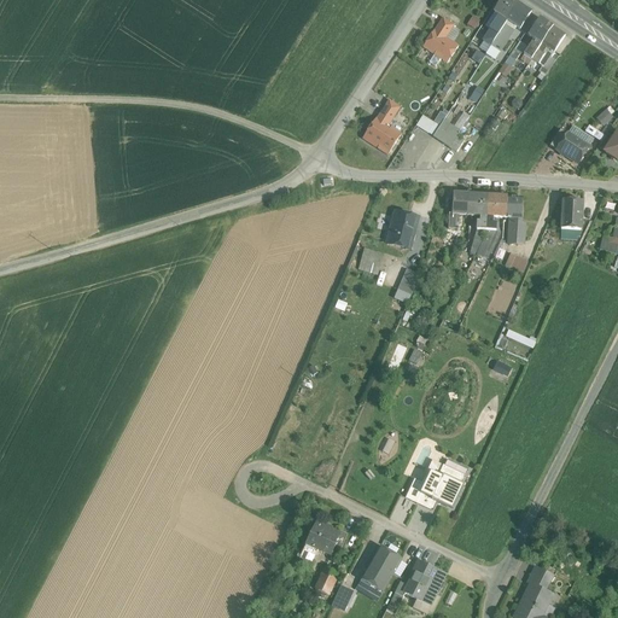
[(509,0),(502,0),(494,13),(499,17),(494,24),(494,25),(483,41),(491,46),(505,27),(518,5),(509,0)]
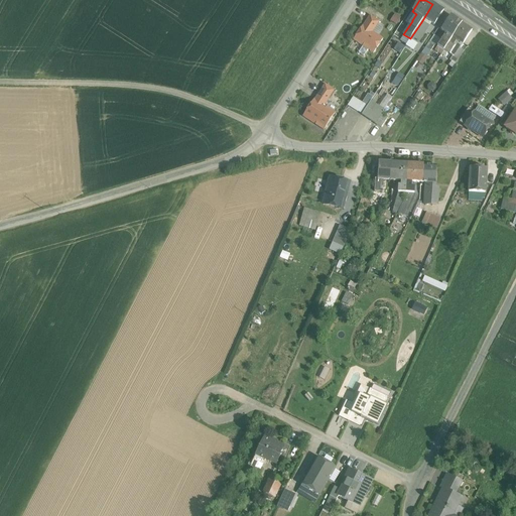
[(432,4),(421,22),(429,27),(431,24),(433,25),(443,11),(432,4)]
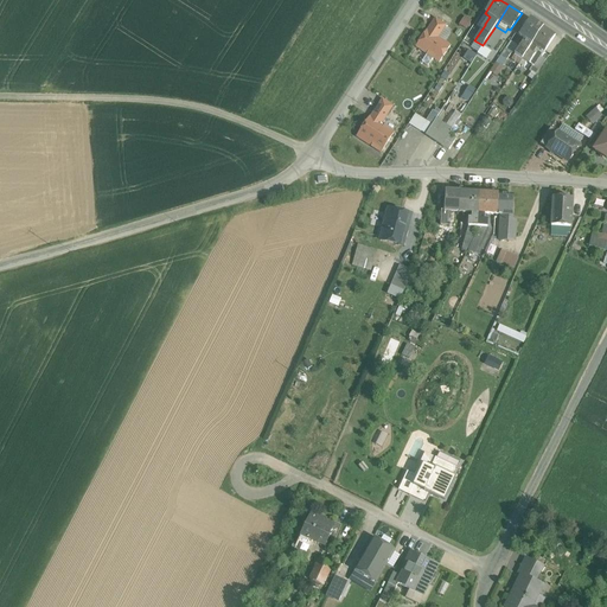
[(526,40),(523,46),(521,45),(515,55),(522,59),(528,50),(542,27),(530,19),(519,36),(526,40)]
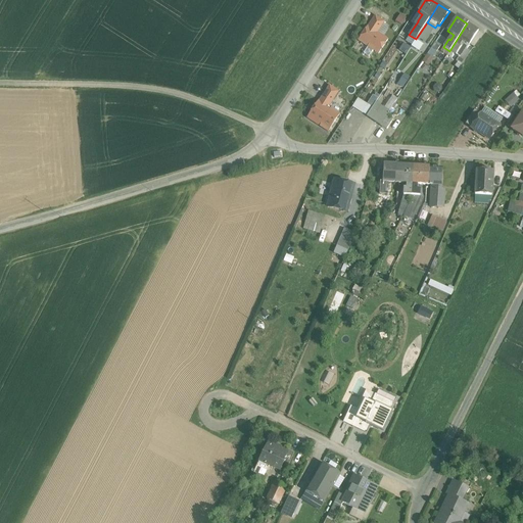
[(427,22),(416,39),(423,44),(435,28),(427,22)]
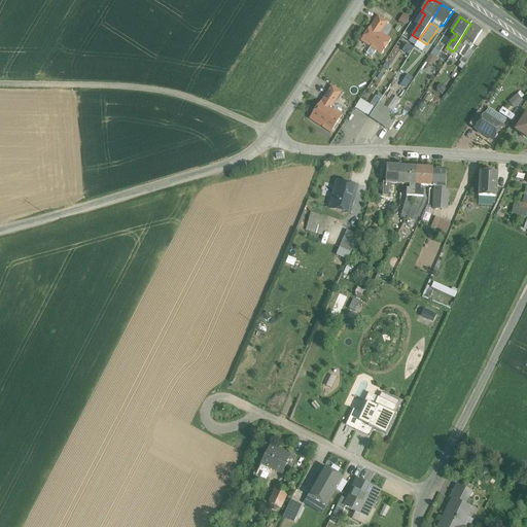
[(470,24),(458,43),(462,45),(463,45),(465,41),(472,45),(482,31),(470,24)]
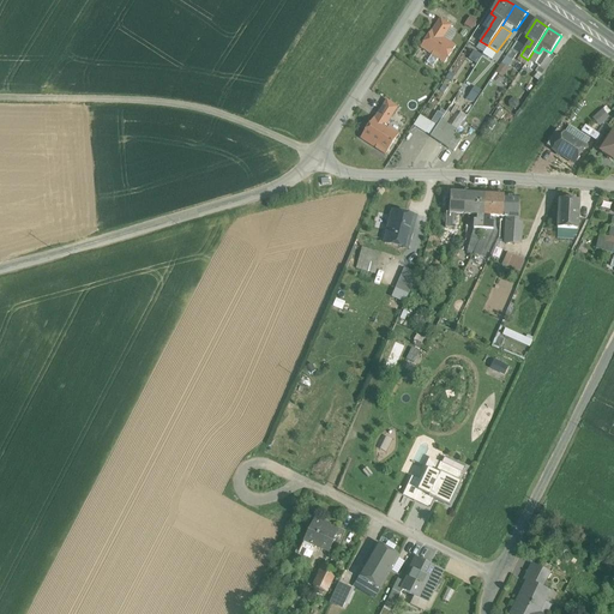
[(455,47),(431,31),(420,48),(425,52),(444,64),(455,47)]
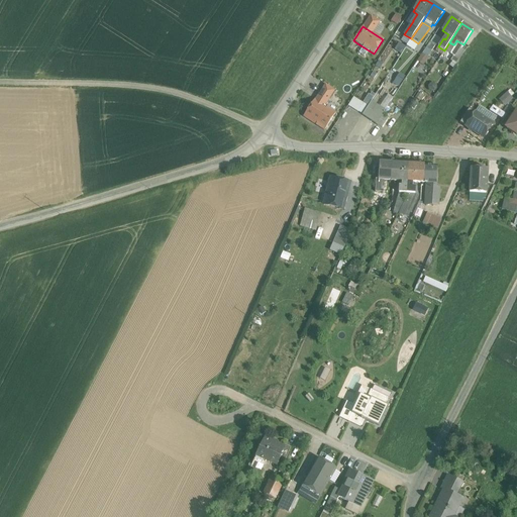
[(435,45),(430,42),(426,48),(431,52),(435,45)]
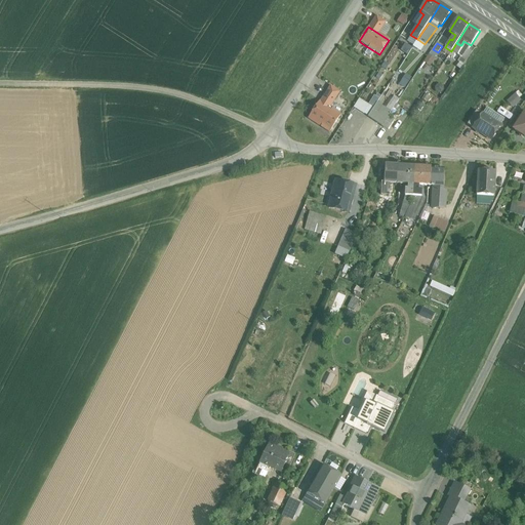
[(460,45),(456,43),(451,51),(457,55),(462,46),(461,45),(460,45)]
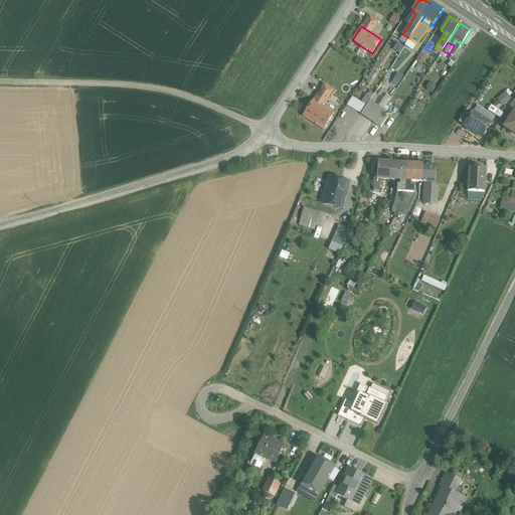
[(334,113),(314,99),(302,117),(323,130),(334,113)]
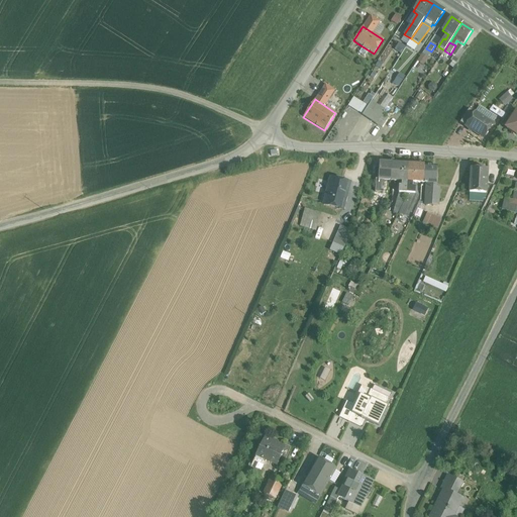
[(384,111),(373,103),(365,116),(376,124),(382,114),(384,111)]
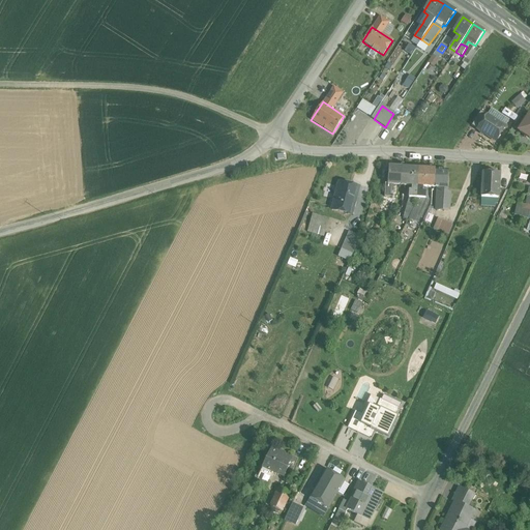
[(480,112),(471,125),(477,129),(486,115),(480,112)]
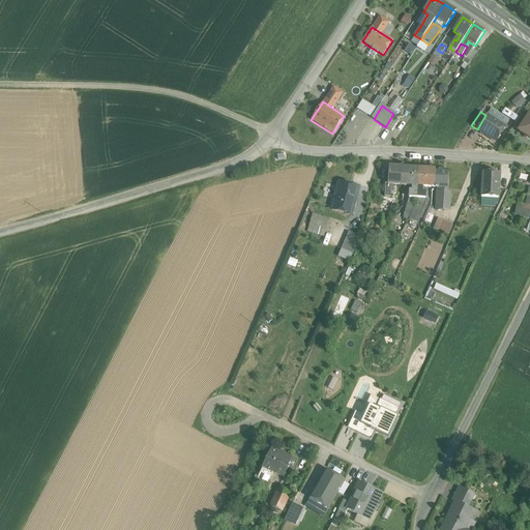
[(529,114),(519,130),(529,139),(529,114)]
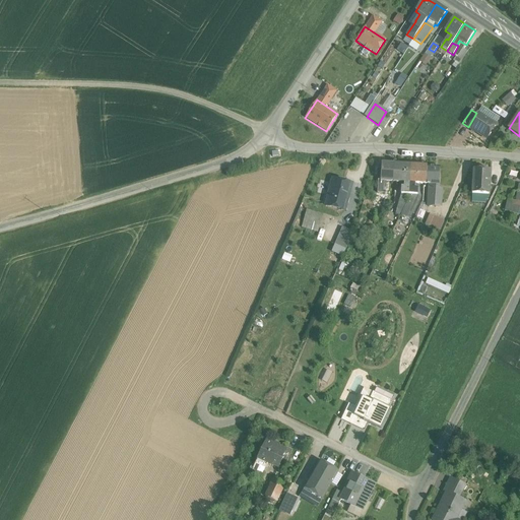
[(495,125),(476,113),(468,127),(486,139),(495,125)]
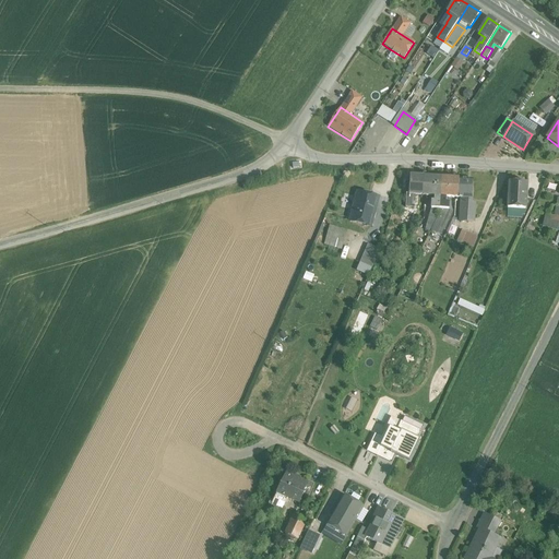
[(419,128),(413,123),(406,134),(413,138),(419,128)]
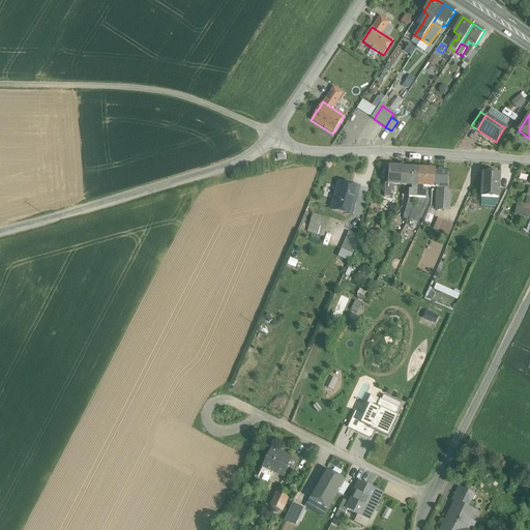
[(404,169),(388,167),(387,184),(385,183),(384,197),(392,198),(393,185),(403,185),(404,169)]
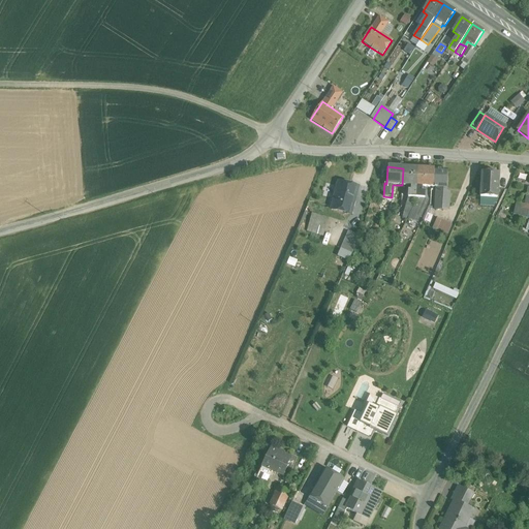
[(417,168),(403,168),(402,185),(411,186),(411,190),(408,190),(408,197),(415,198),(417,168)]
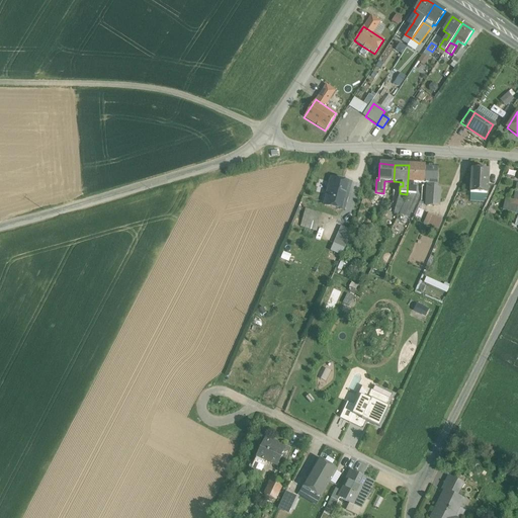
[(423,166),(409,165),(407,194),(416,194),(416,187),(413,187),(413,182),(422,183),(423,166)]
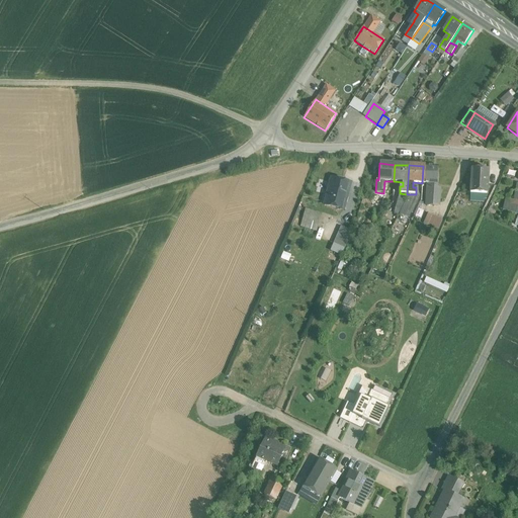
[(438,167),(423,166),(422,183),(428,183),(426,205),(438,206),(440,188),(437,188),(437,184),(436,184),(438,167)]
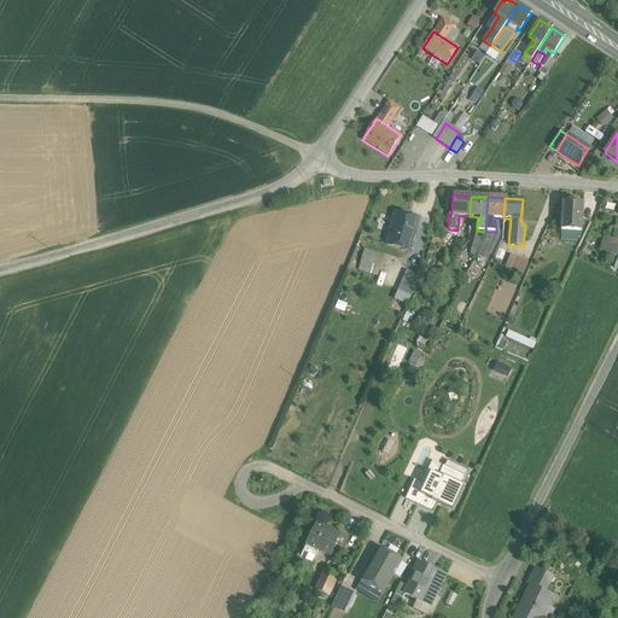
[(583,203),(563,202),(561,231),(581,232),(583,203)]
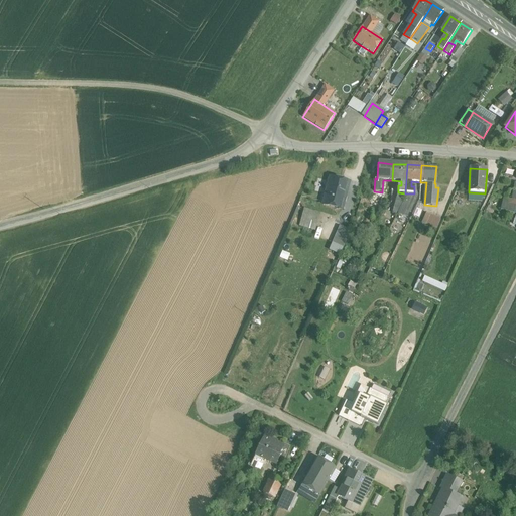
[(349,182),(331,177),(324,205),(342,210),(349,182)]
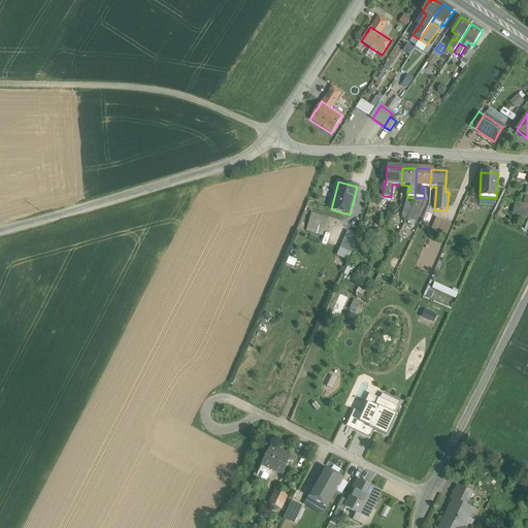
[(496,198),(480,197),(476,196),(475,210),(481,210),(481,217),(490,218),(491,211),(496,198)]
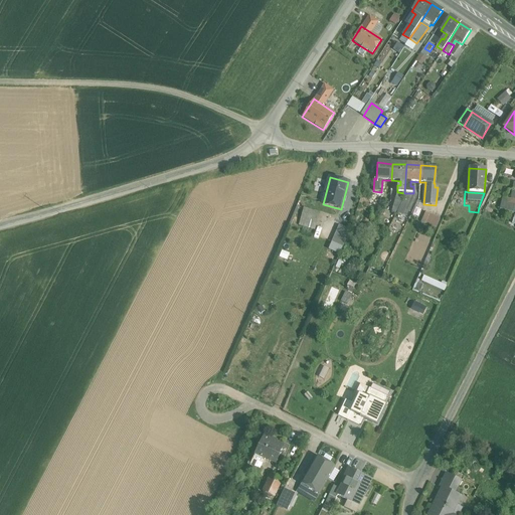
[(413,193),(404,193),(404,198),(400,207),(405,209),(401,215),(406,217),(414,199),(416,194),(413,193)]
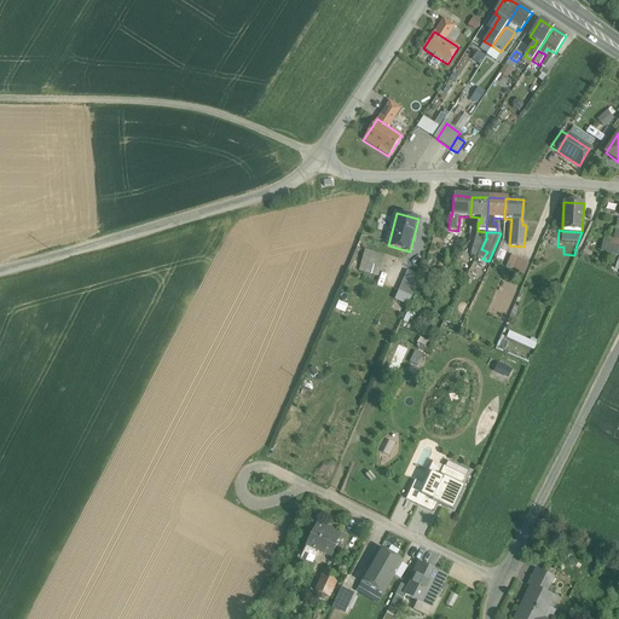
[(618,256),(618,255),(618,239),(614,239),(603,237),(601,252),(618,256)]
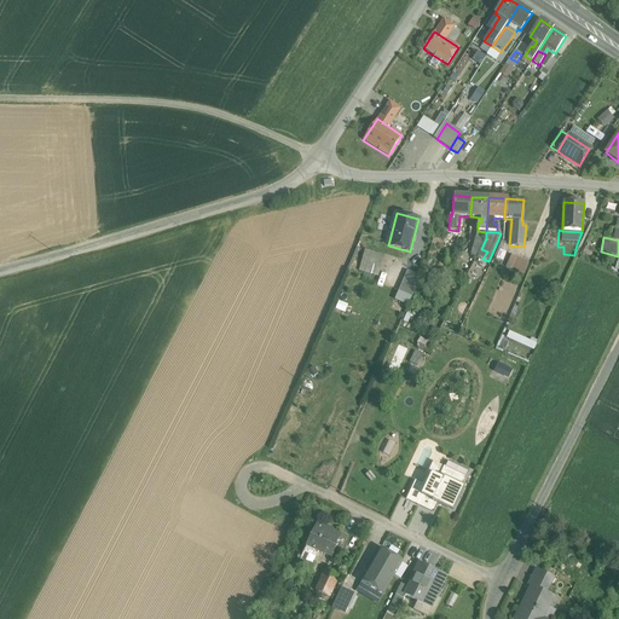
[(385,256),(360,249),(354,270),(379,277),(385,256)]
